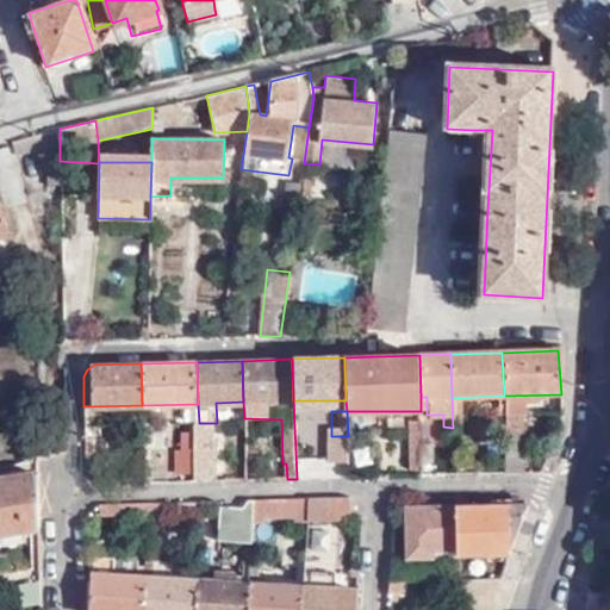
[(424,472),(422,421),(411,421),(412,471),(424,472)]
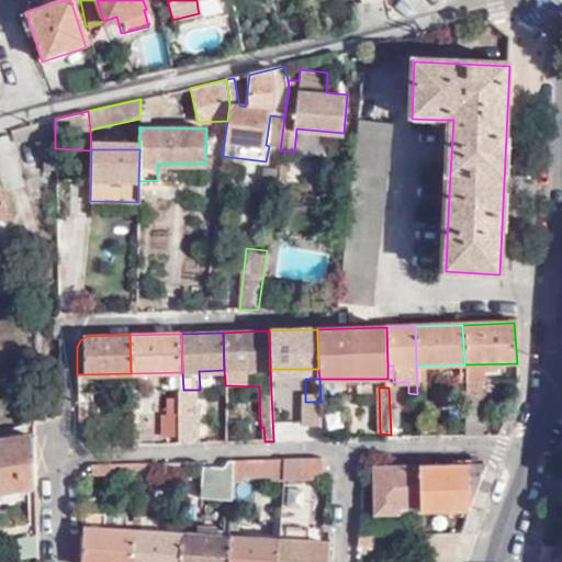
[(482,388),(464,388),(467,437),(483,437),(482,388)]
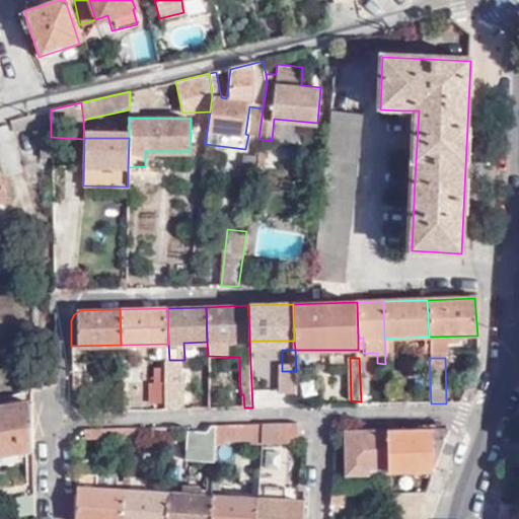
[(153,379),(154,410),(170,410),(170,405),(169,360),(160,360),(161,370),(157,369),(157,379),(153,379)]
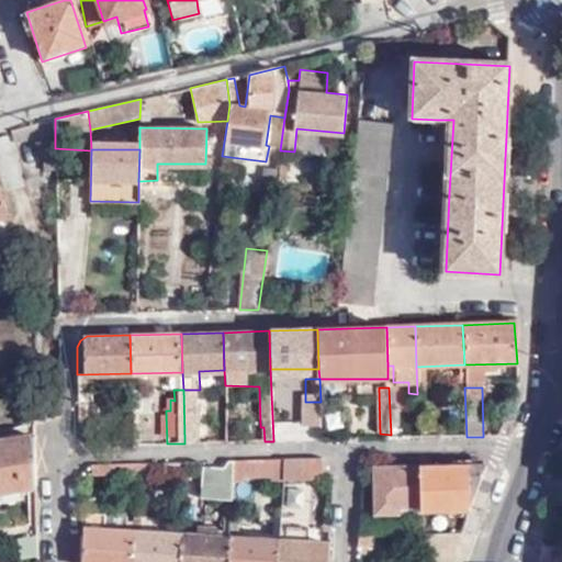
[(200,390),(183,390),(184,439),(203,439),(200,390)]
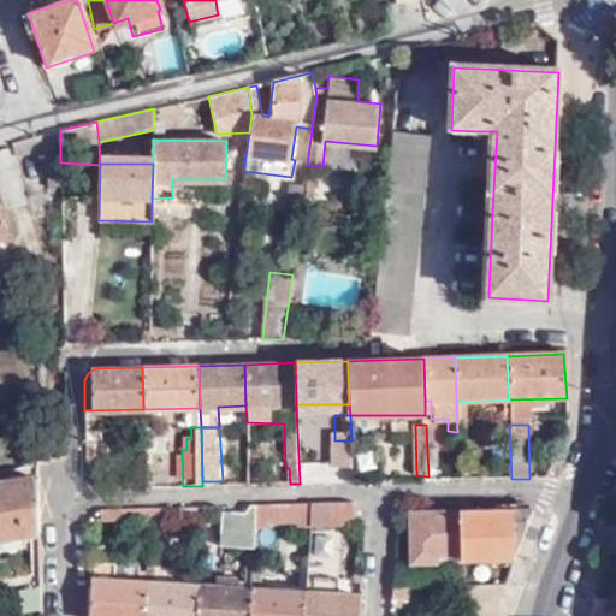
[(351,440),(335,440),(335,468),(353,468),(351,440)]
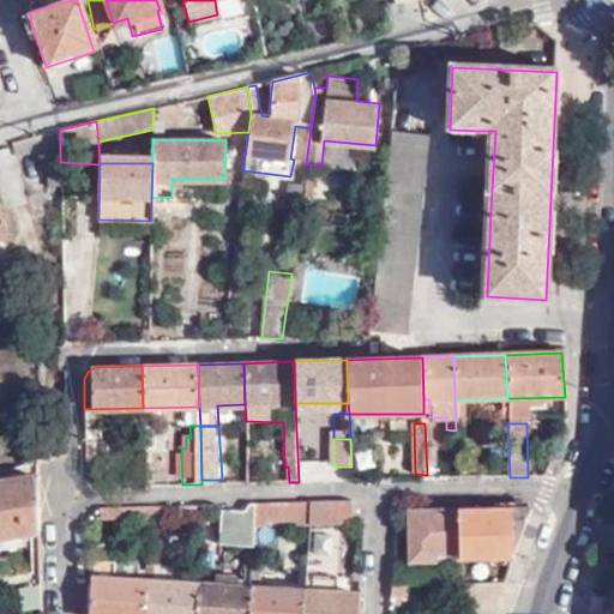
[(0,535),(38,529),(37,479),(0,485),(0,535)]
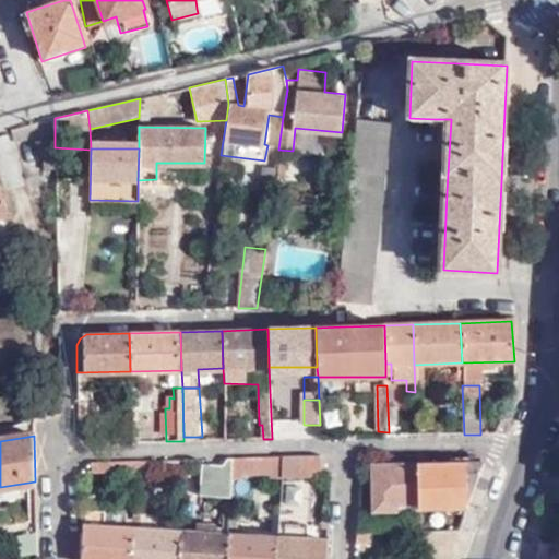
[(318,478),(318,455),(280,456),(280,475),(280,480),(318,478)]
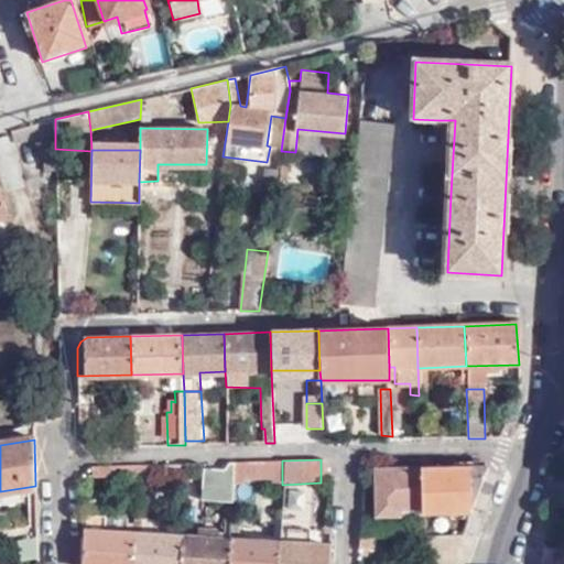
[(253,462),(253,480),(269,479),(269,461),(253,462)]
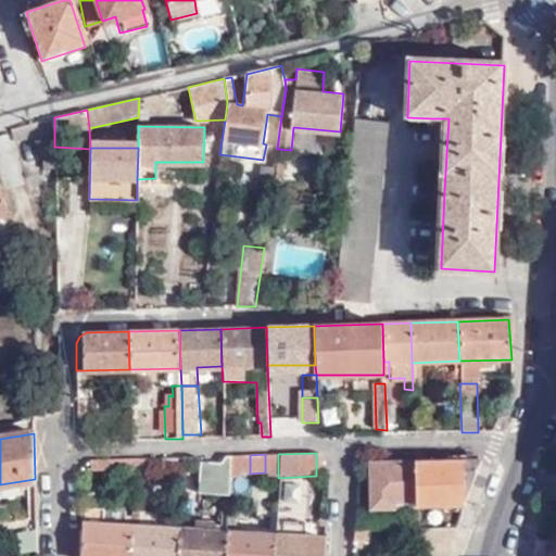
[(278,472),(278,454),(265,454),(265,472),(278,472)]
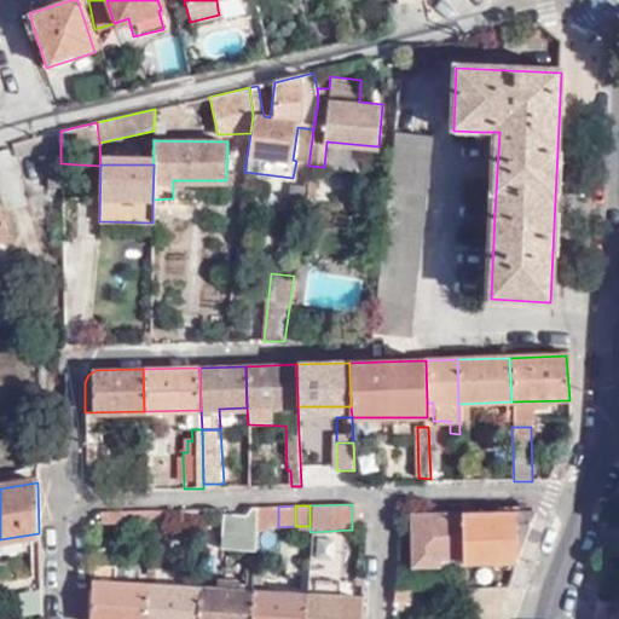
[(201,525),(198,551),(255,553),(255,527),(255,514),(221,514),(214,507),(201,508),(201,525)]
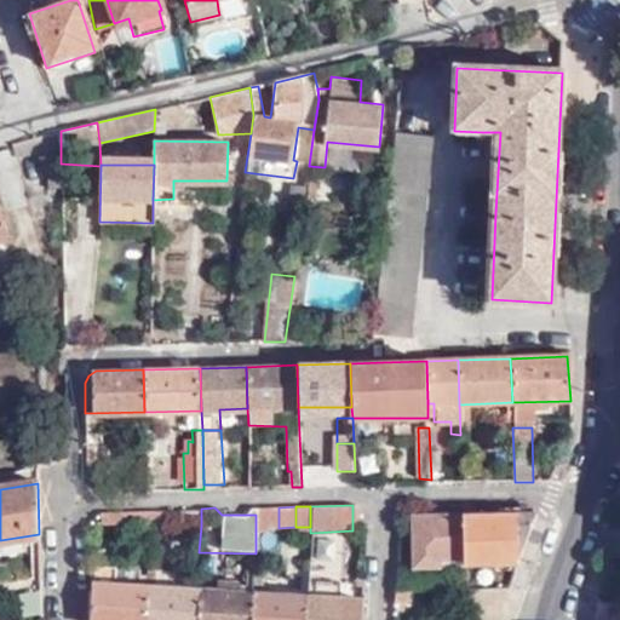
[(256,515),(256,528),(279,528),(279,507),(256,507),(256,515)]
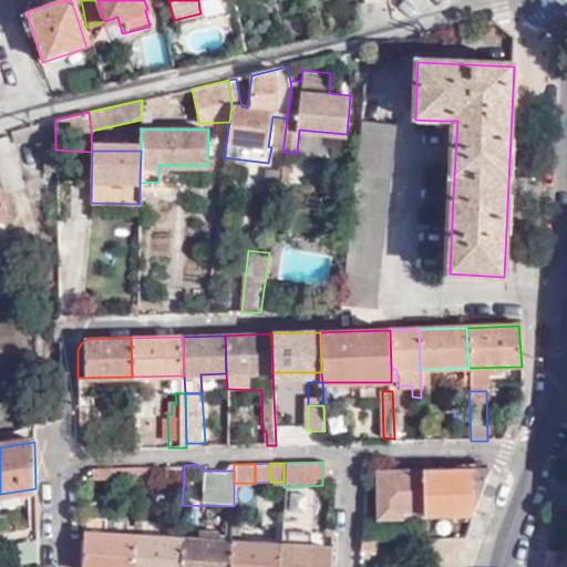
[(136,466),(136,480),(152,480),(151,465),(136,466)]
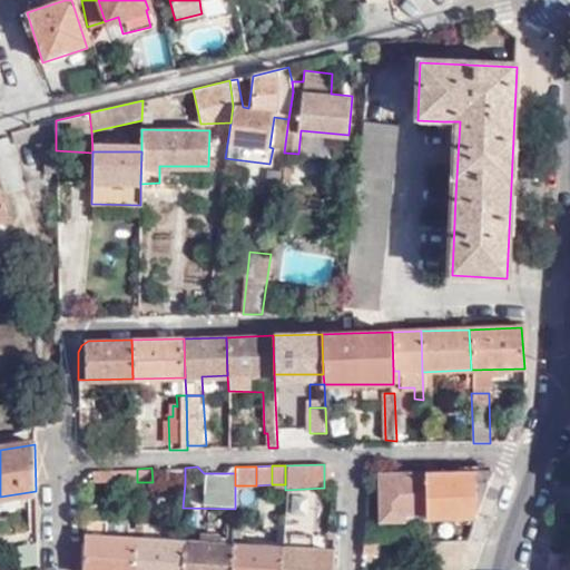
[(166,482),(185,483),(185,468),(166,468),(166,482)]
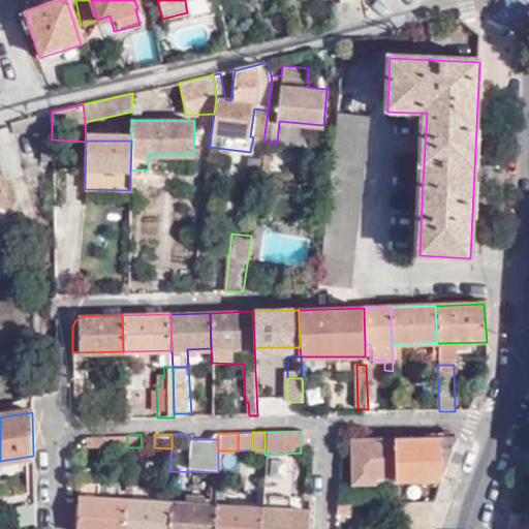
[(127,435),(85,436),(85,447),(127,447),(127,435)]
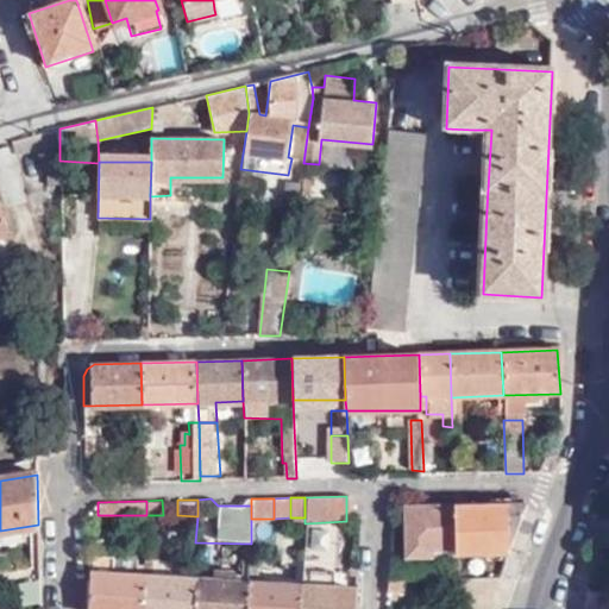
[(431,545),(457,545),(457,506),(412,504),(410,557),(431,557),(431,545)]
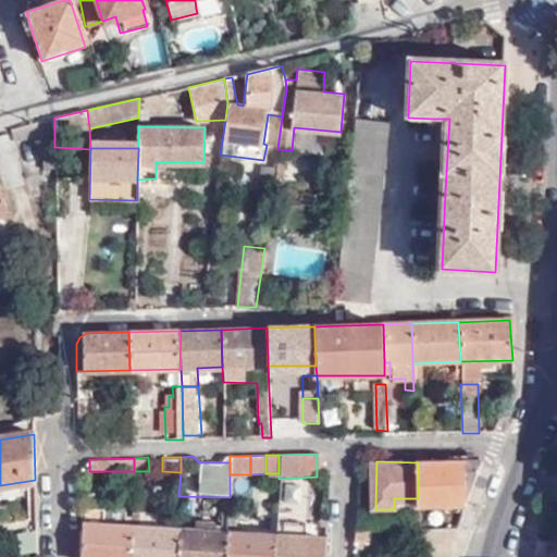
[(418,507),(466,508),(483,462),(418,462),(418,498),(418,507)]
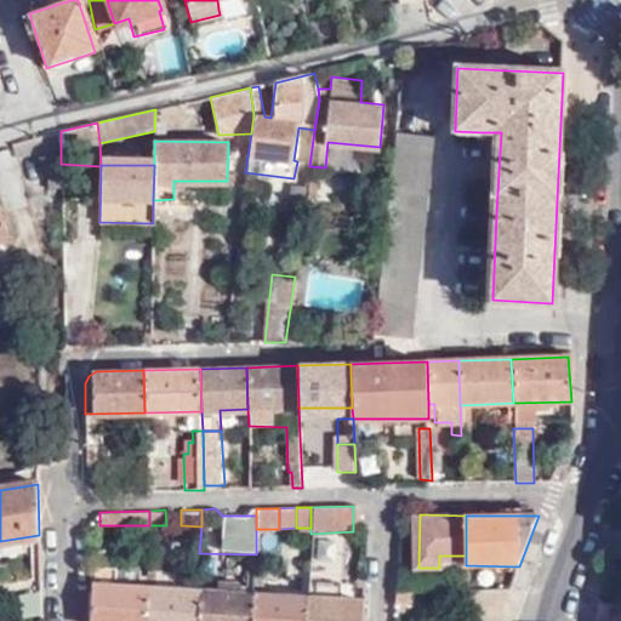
[(112,568),(87,567),(86,584),(90,584),(89,620),(149,620),(152,587),(112,585),(112,568)]
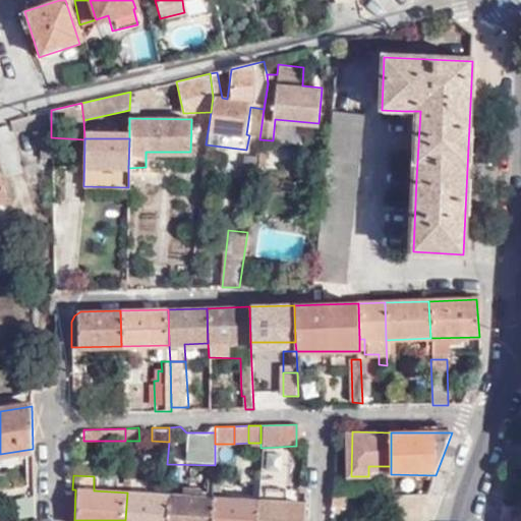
[(335,475),(331,505),(348,507),(351,476),(335,475)]
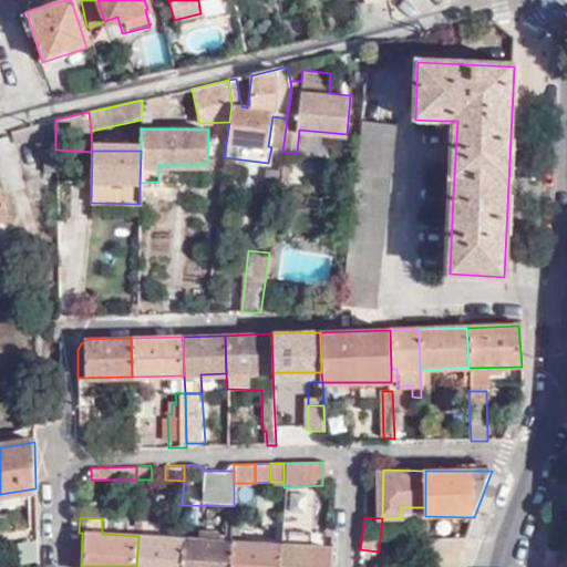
[(138,536),(136,566),(177,566),(179,539),(138,536)]
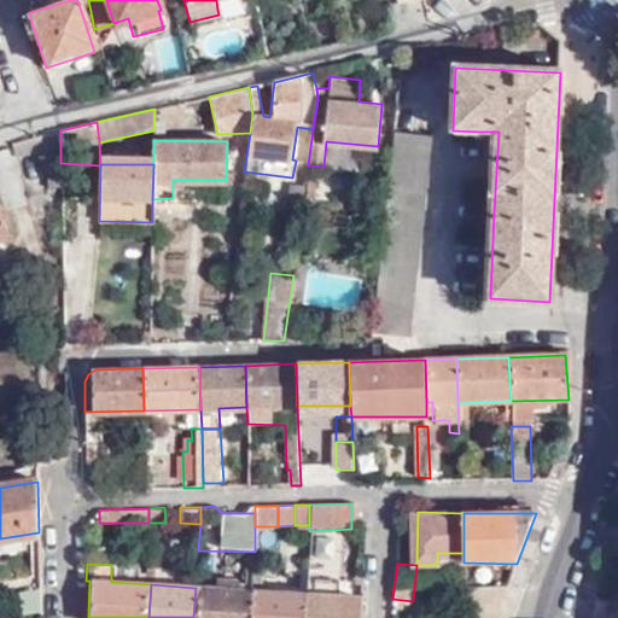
[(196,588),(193,617),(251,617),(252,593),(196,588)]
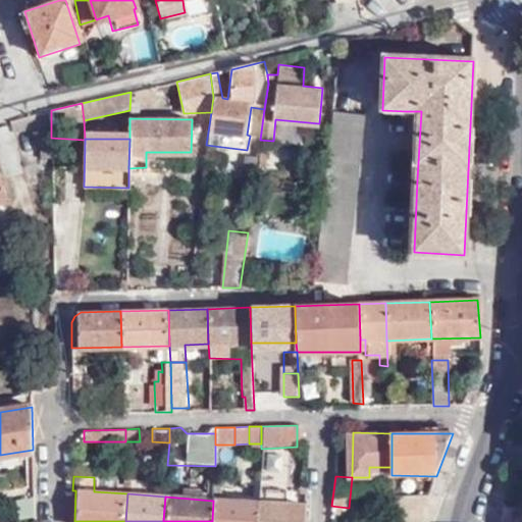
[(213,501),(212,521),(258,521),(259,504),(213,501)]
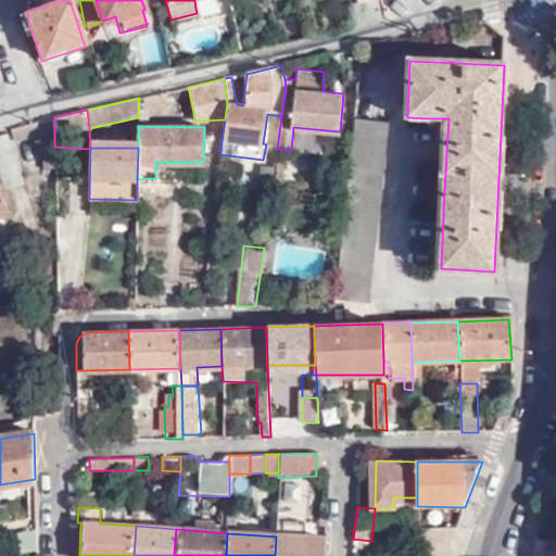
[(325,555),(326,540),(276,536),(275,555),(325,555)]
